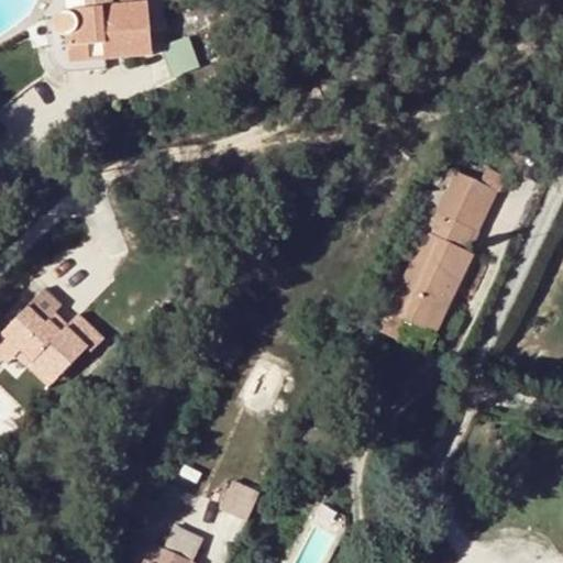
[(145,4),(42,13),(46,52),(46,54),(47,58),(48,63),(51,66),(54,69),(58,72),(62,74),(103,70),(103,59),(150,56),(145,4)]
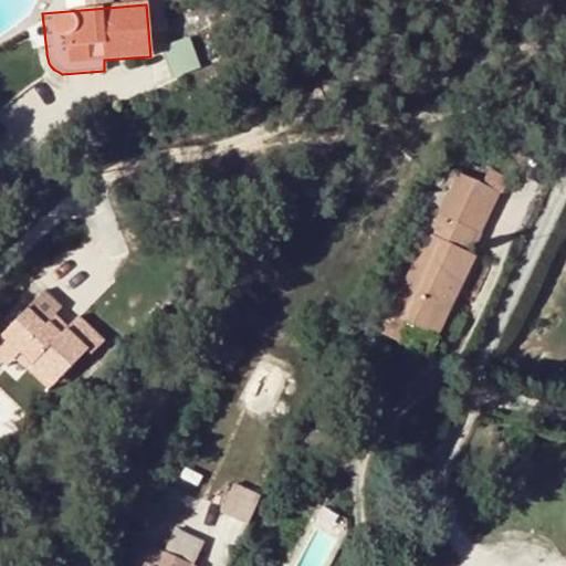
[(164,44),(173,75),(200,66),(190,35),(164,44)]
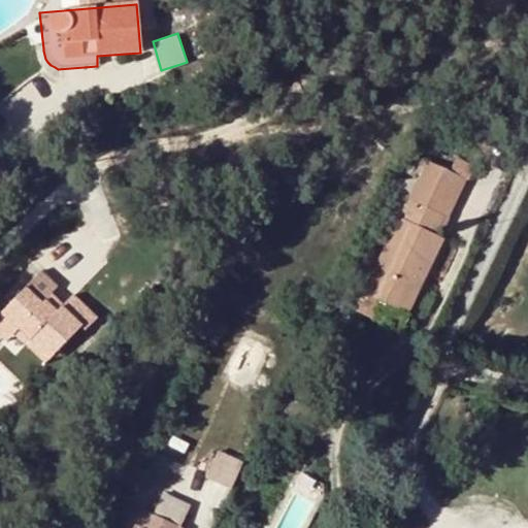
[(408,200),(442,218),(462,178),(467,166),(451,158),(444,170),(426,162),(408,200)]
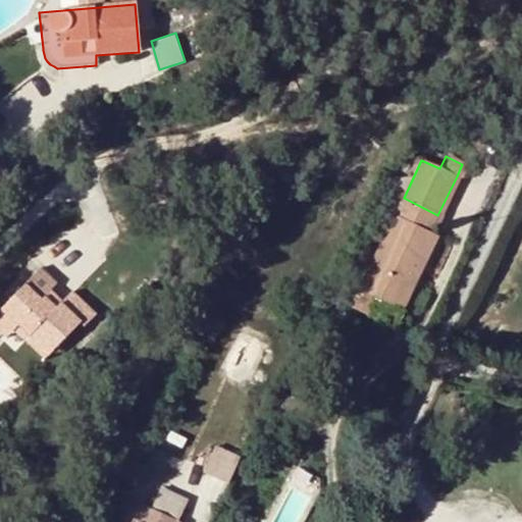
[(406,288),(412,290),(437,237),(429,232),(437,215),(404,198),(359,290),(377,299),(397,308),(406,288)]
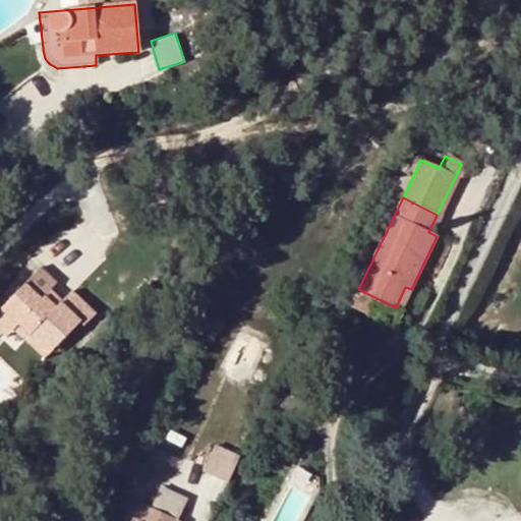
[(16,327),(26,337),(23,341),(36,354),(61,330),(67,335),(77,324),(81,327),(95,313),(70,290),(60,301),(55,306),(44,295),(40,299),(24,284),(0,308),(0,333),(5,338),(12,331),(16,327)]
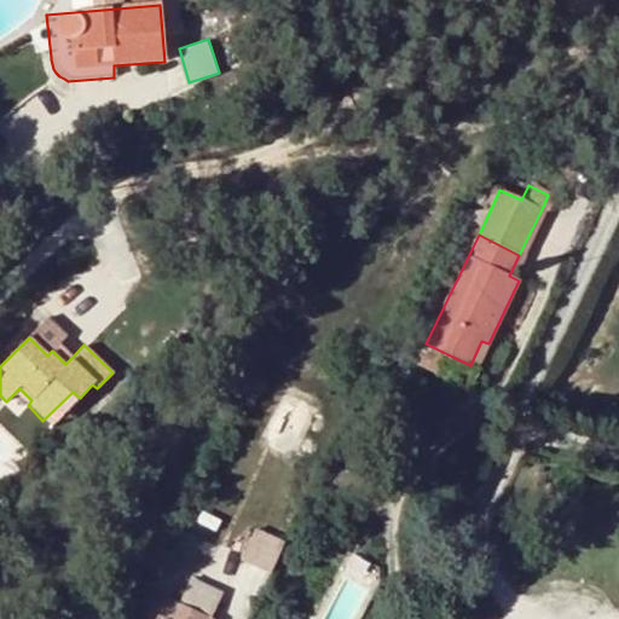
[(470,365),(476,369),(489,343),(481,341),(470,365)]
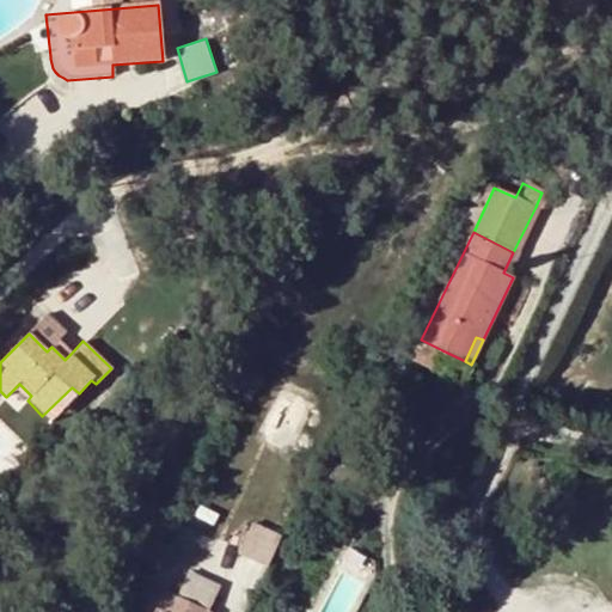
[(442,350),(421,340),(410,361),(433,372),(442,350)]
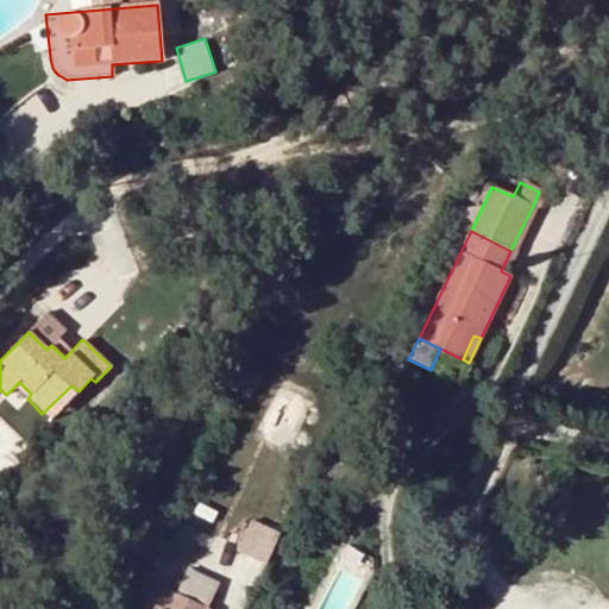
[(51,345),(64,358),(70,352),(57,339),(51,345)]
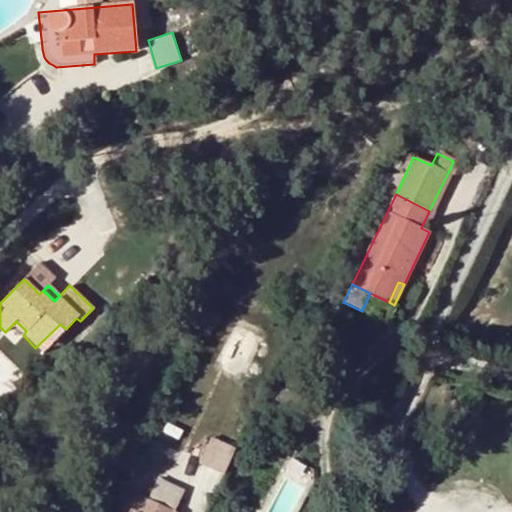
[(16,321),(12,325),(23,335),(26,331),(16,321)]
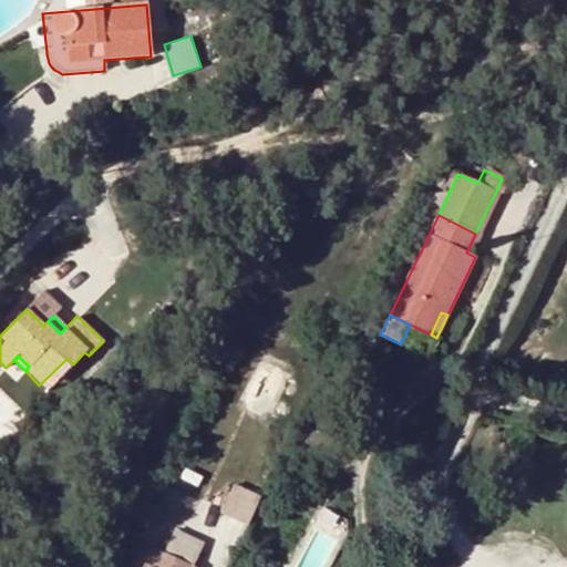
[(39,385),(47,392),(73,364),(66,359),(39,385)]
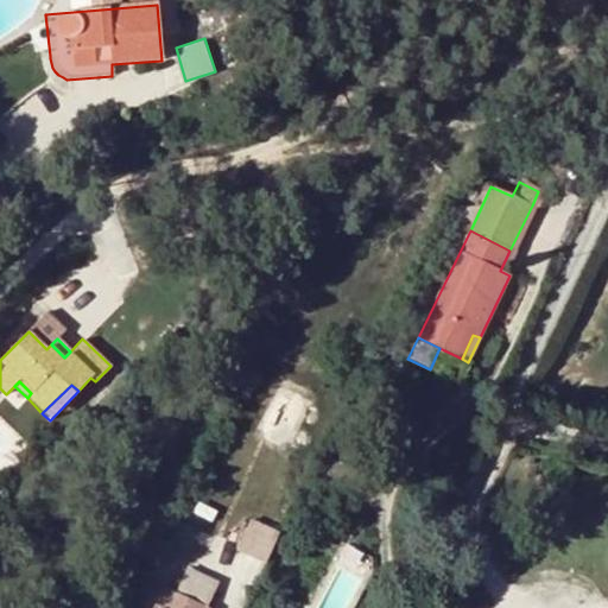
[(266,561),(282,530),(254,515),(239,546),(266,561)]
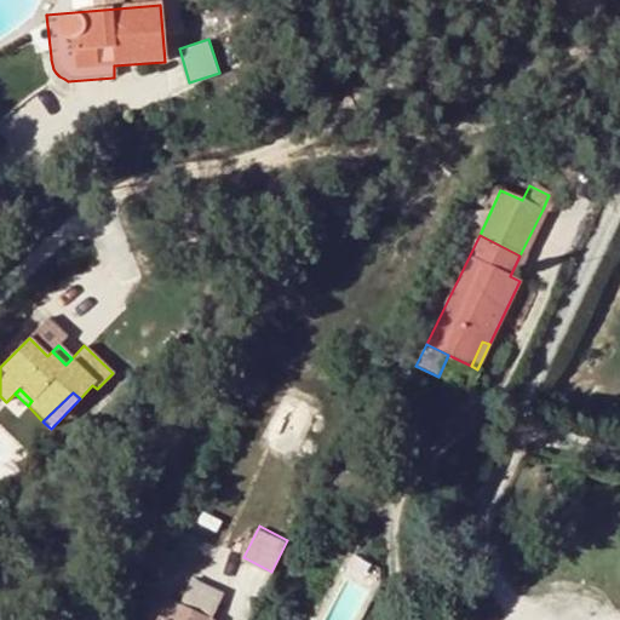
[(207,619),(166,601),(156,619),(207,619)]
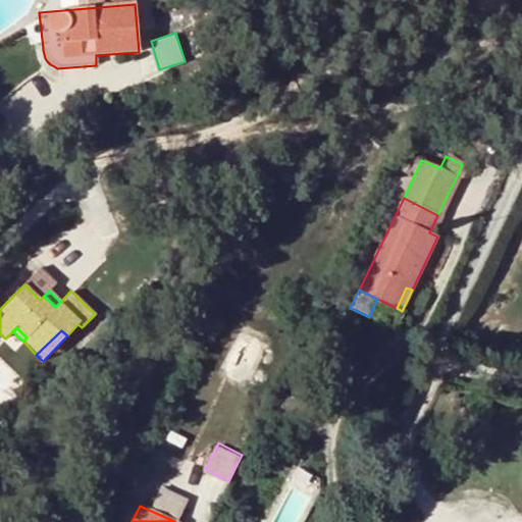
[(237,511),(230,521),(243,521),(246,515),(237,511)]
